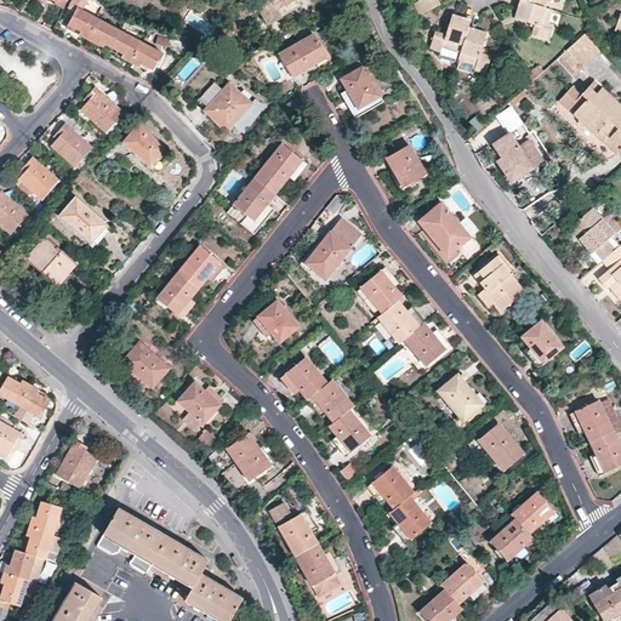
[(267,26),(302,6),(298,0),(248,0),(234,7),(240,20),(258,10),(267,26)]
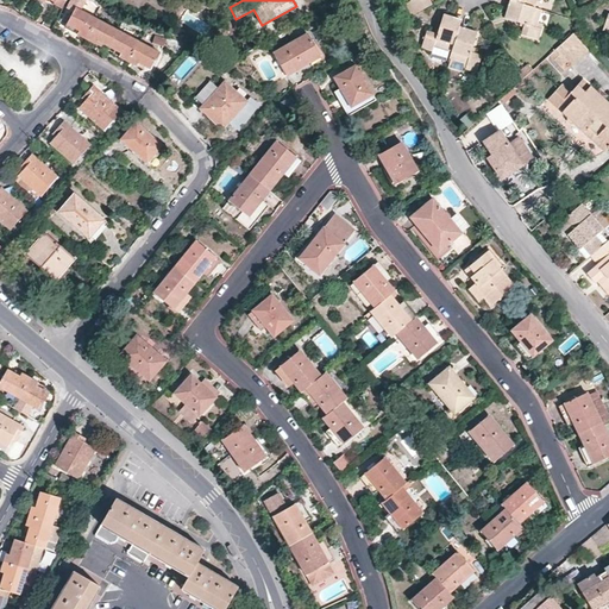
[(414,0),(415,4),(410,6),(415,16),(431,7),(426,0),(414,0)]
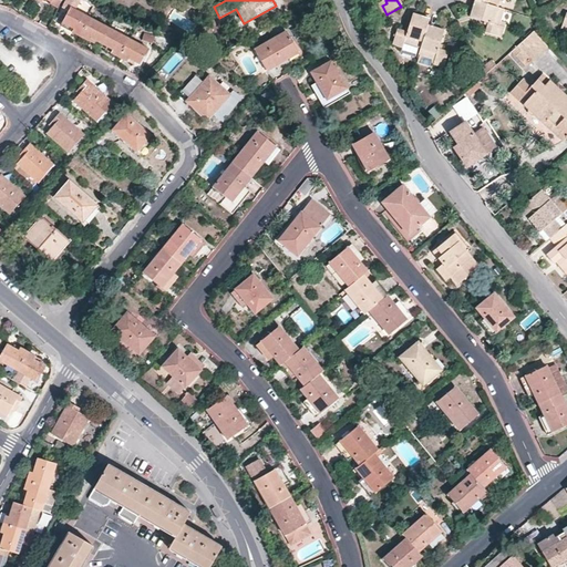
[(496,9),(474,1),(472,7),(468,18),(487,23),(484,33),(501,38),(503,29),(497,27),(498,22),(503,11),(496,9)]
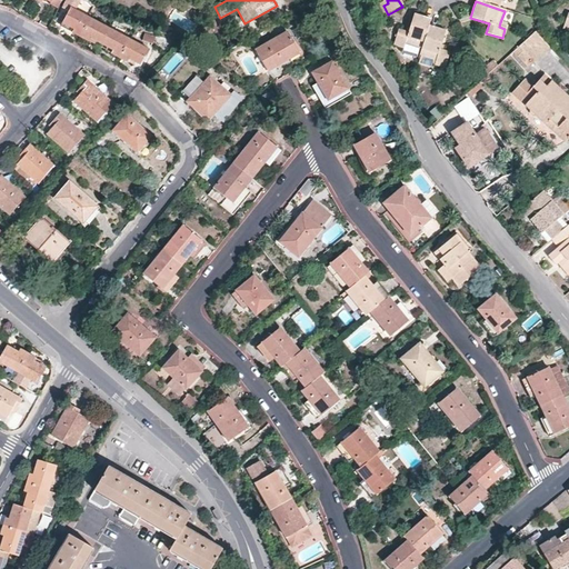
[(81,36),(91,17),(70,6),(62,21),(70,26),(73,28),(72,31),(81,36)]
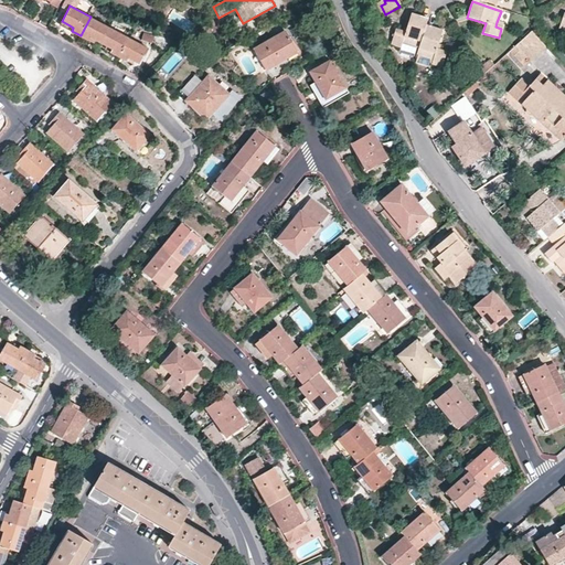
[(109,28),(91,17),(81,35),(88,40),(89,36),(93,38),(100,42),(109,28)]
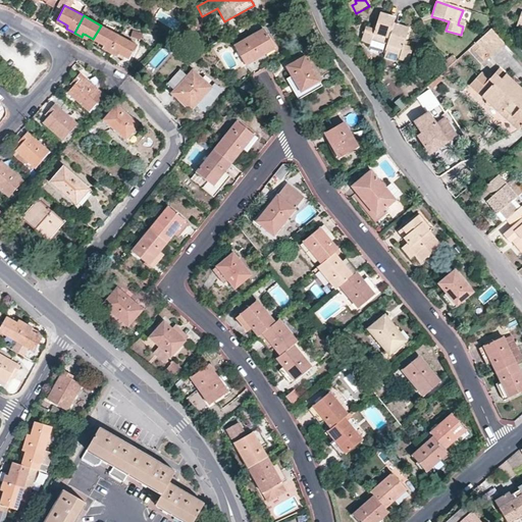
[(388,47),(395,25),(397,20),(390,18),(381,15),(375,32),(367,30),(363,45),(371,47),(373,42),(378,44),(388,47)]
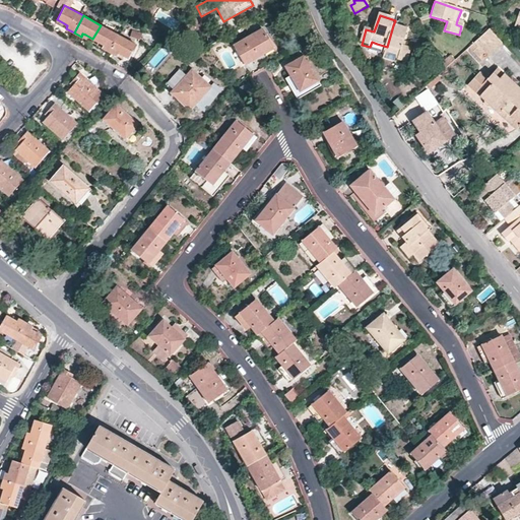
[(109,52),(118,35),(101,25),(92,39),(101,43),(104,45),(103,48),(109,52)]
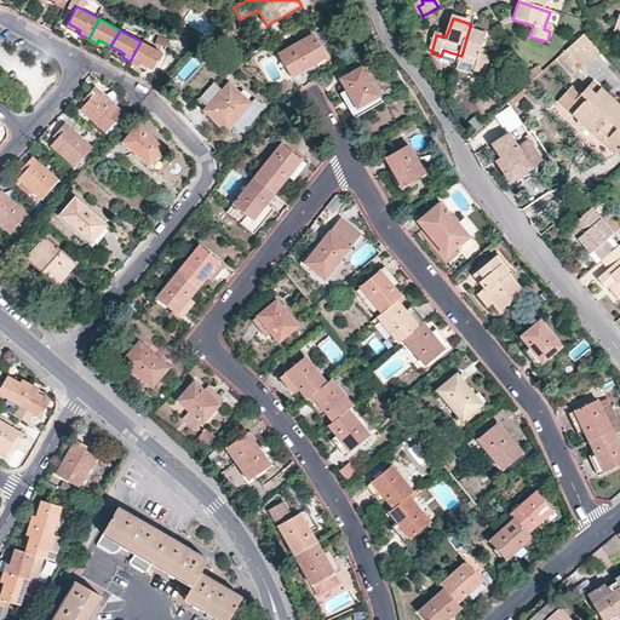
[(478,69),(477,75),(487,78),(493,61),(482,57),(488,36),(487,35),(475,33),(469,30),(461,56),(459,63),(474,67),(478,69)]
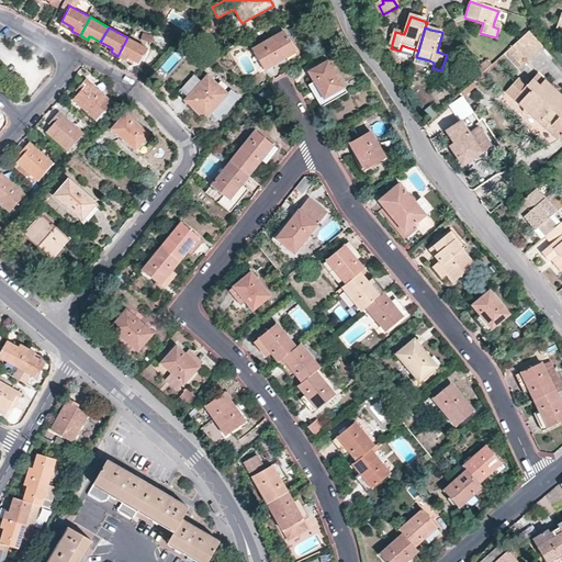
[(526,62),(542,46),(529,31),(528,32),(512,47),(516,52),(526,62)]
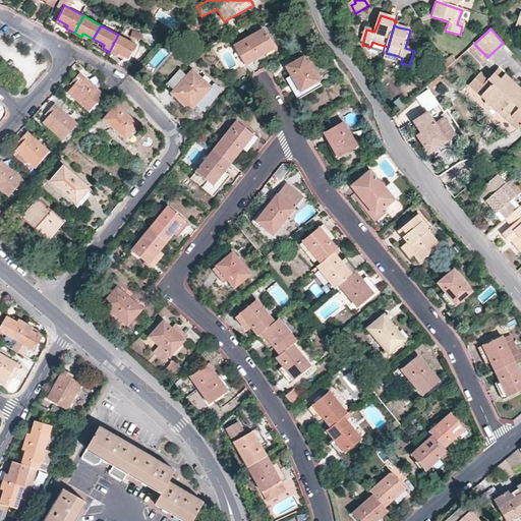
[(256,59),(266,55),(265,52),(275,47),(273,43),(266,31),(236,46),(246,64),(256,59)]
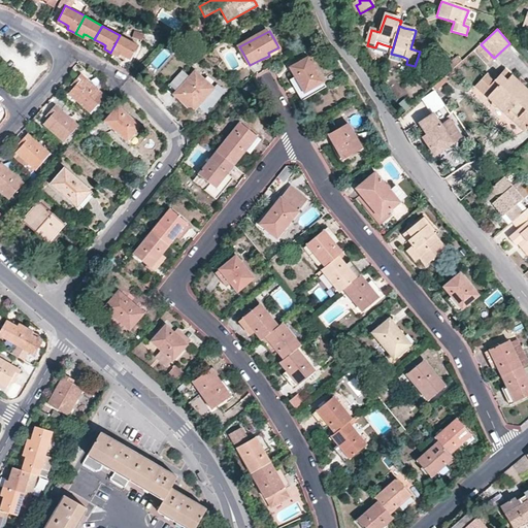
[(138,45),(120,35),(110,53),(119,57),(121,54),(124,56),(131,59),(138,45)]
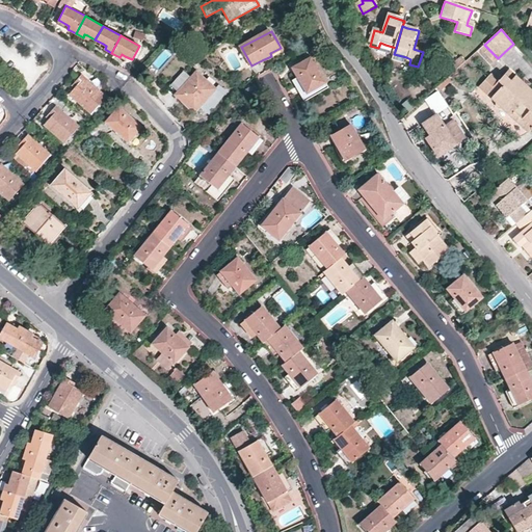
[(270,53),(271,56),(271,57),(285,50),(281,43),(278,44),(281,48),(270,53)]
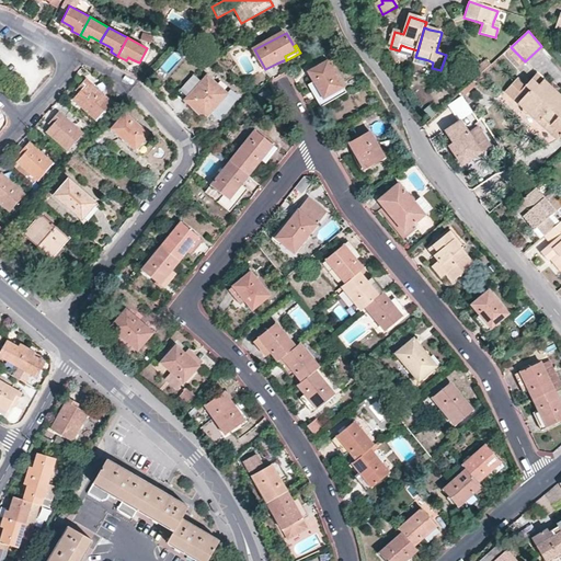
[(515,52),(511,47),(505,52),(510,57),(515,52)]
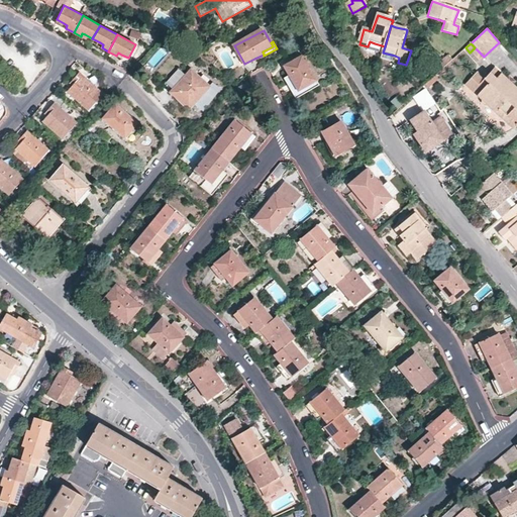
[(479,62),(484,57),(475,47),(470,53),(479,62)]
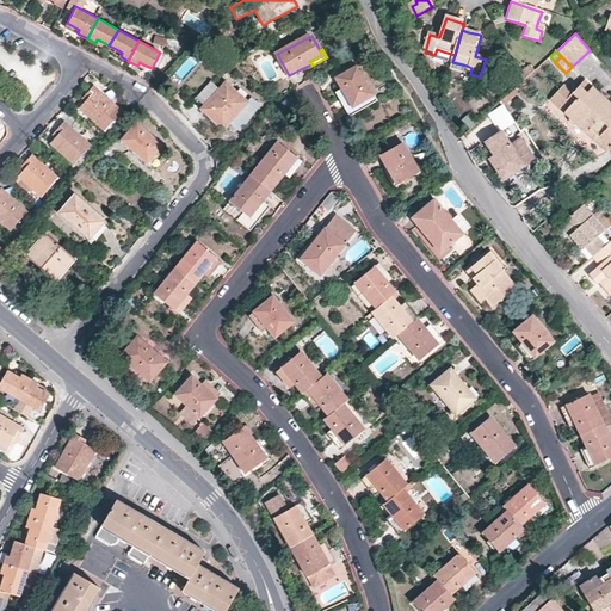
[(343,88),(353,107),(375,94),(358,65),(337,76),(343,88)]
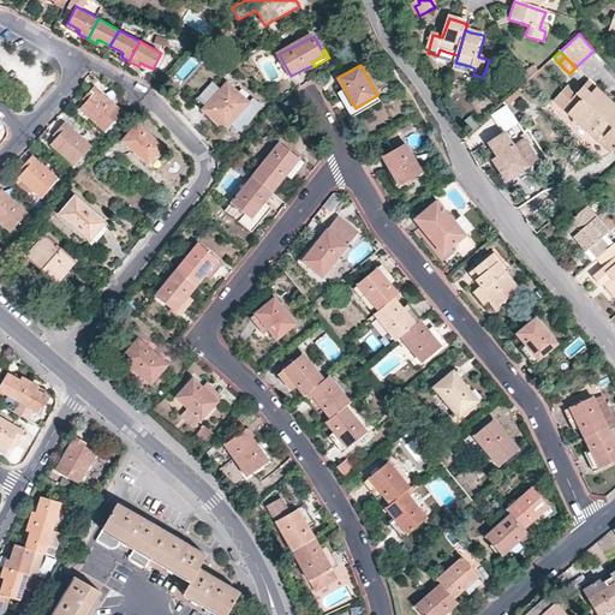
[(568,82),(554,97),(565,108),(563,109),(589,132),(610,153),(614,148),(614,108),(587,83),(579,91),(568,82)]
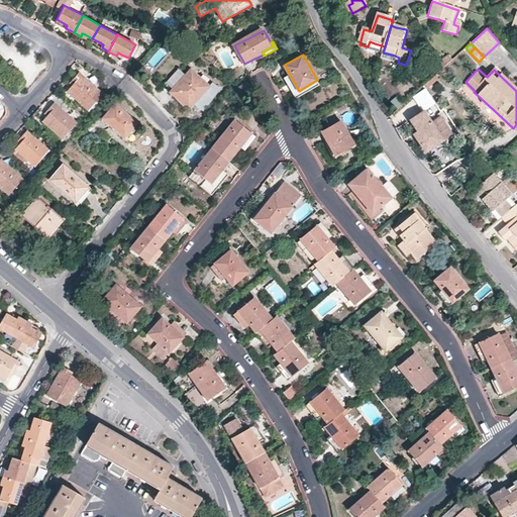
[(191,109),(193,107),(210,88),(191,70),(170,94),(170,95),(177,101),(179,98),(191,109)]
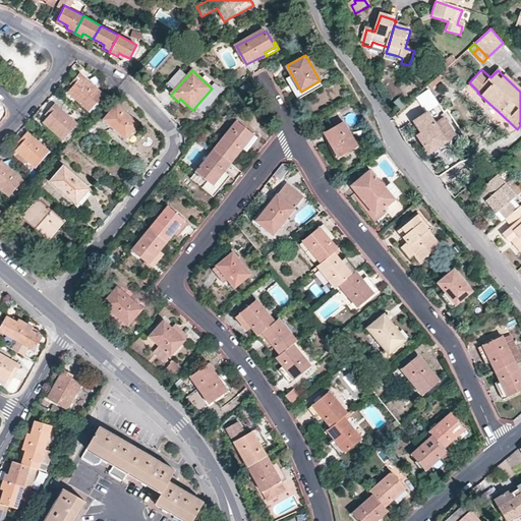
[(104,95),(81,75),(75,81),(78,84),(75,88),(71,93),(91,109),(104,95)]
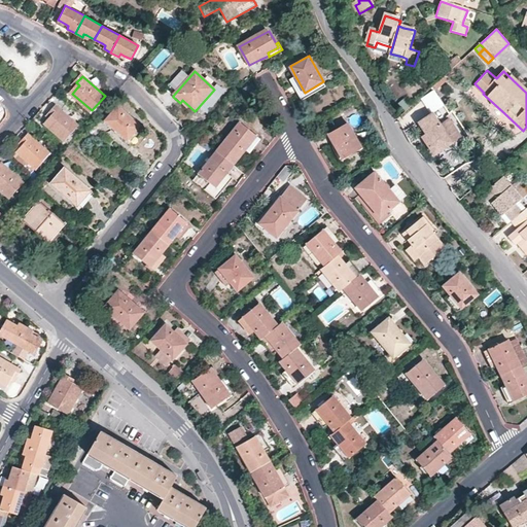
[(300,95),(305,93),(295,76),(290,78),(297,92),(300,95)]
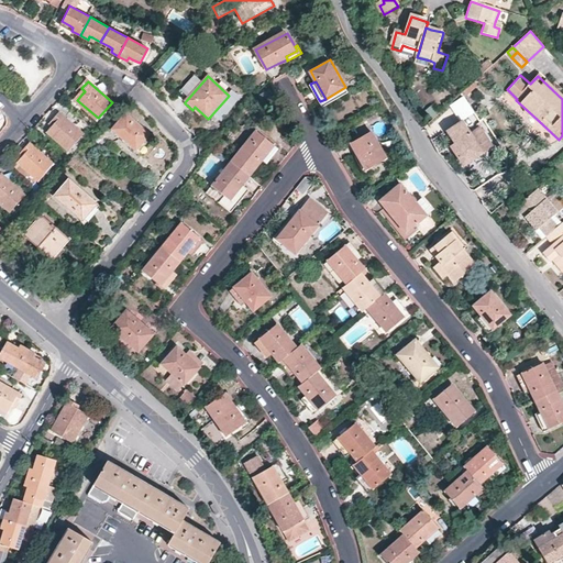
[(271,100),(275,98),(269,89),(261,96),(265,103),(271,100)]
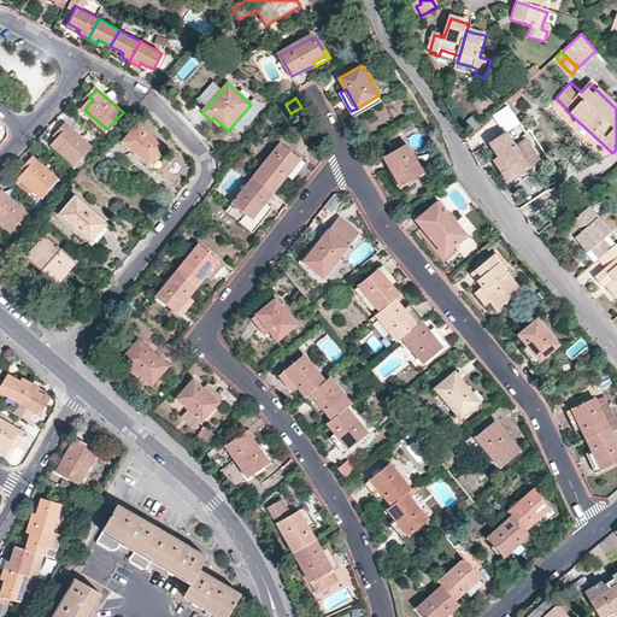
[(213,123),(225,134),(228,130),(213,117),(211,121),(213,123)]
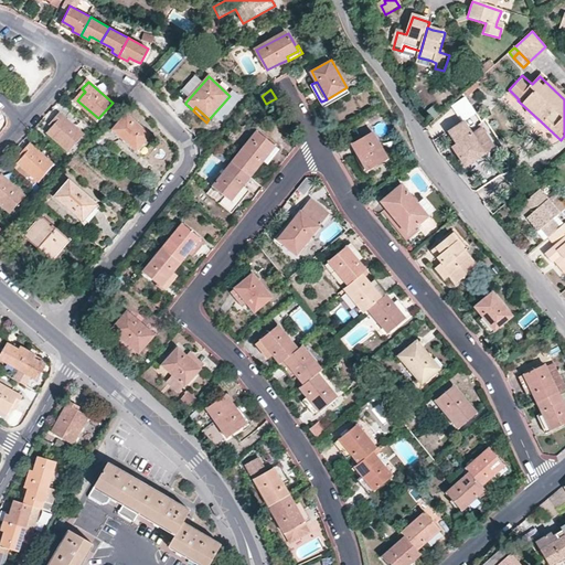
[(84,132),(60,110),(53,118),(56,121),(54,125),(49,130),(70,149),(84,132)]
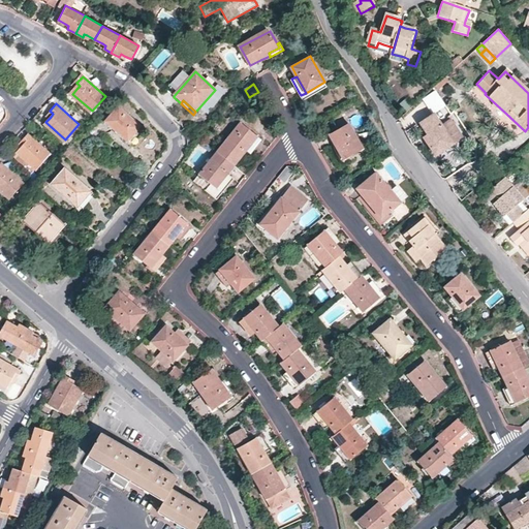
[(141,126),(118,105),(104,121),(127,142),(137,130),(141,126)]
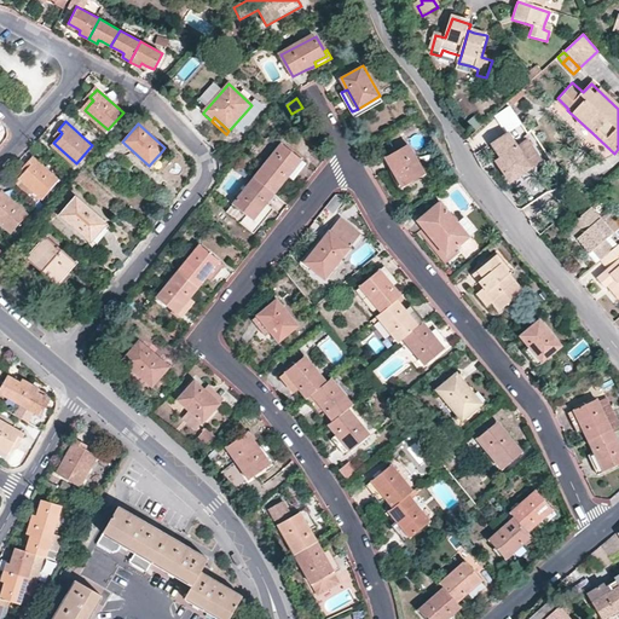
[(525,157),(534,150),(522,133),(513,140),(504,129),(489,142),(499,155),(495,158),(504,173),(525,157)]
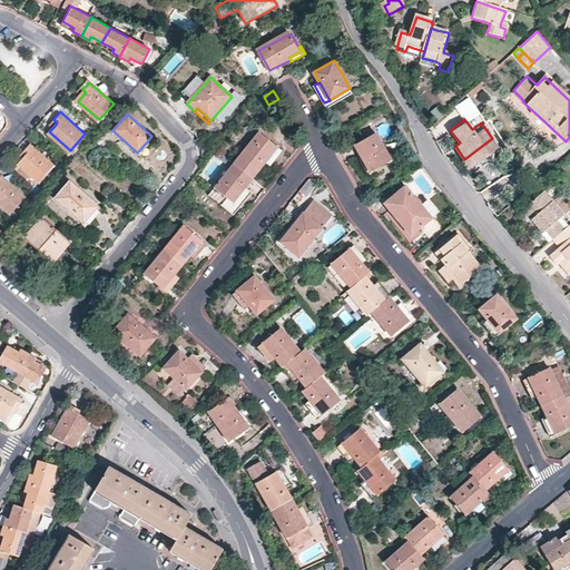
[(234,163),(253,178),(264,164),(277,147),(259,131),(234,163)]
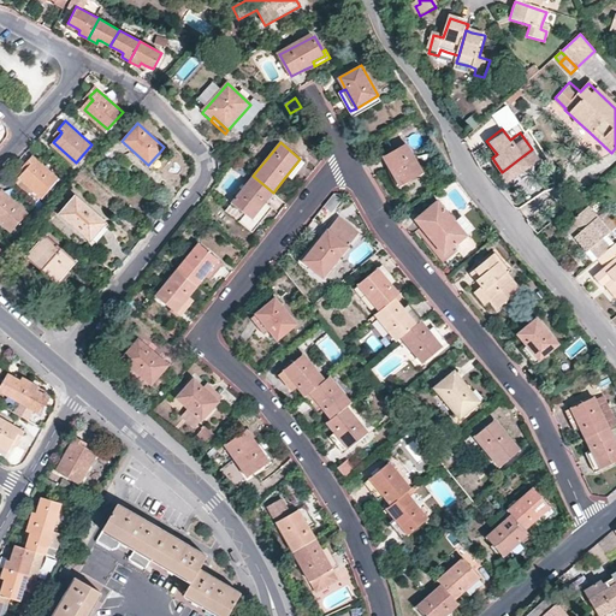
[(424,173),(407,143),(384,157),(395,176),(398,175),(404,185),(414,179),(424,173)]
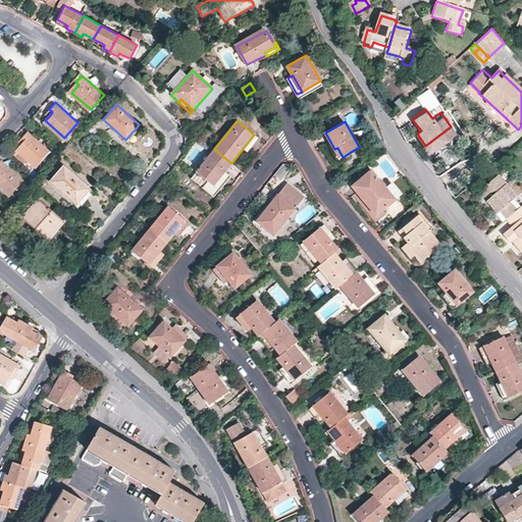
[(448,139),(456,133),(451,126),(442,133),(448,139)]
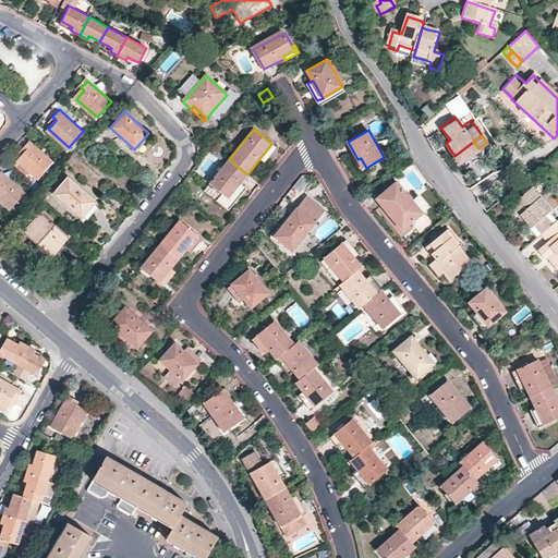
[(53,162),(29,142),(23,148),(25,150),(22,154),(17,160),(39,179),(53,162)]
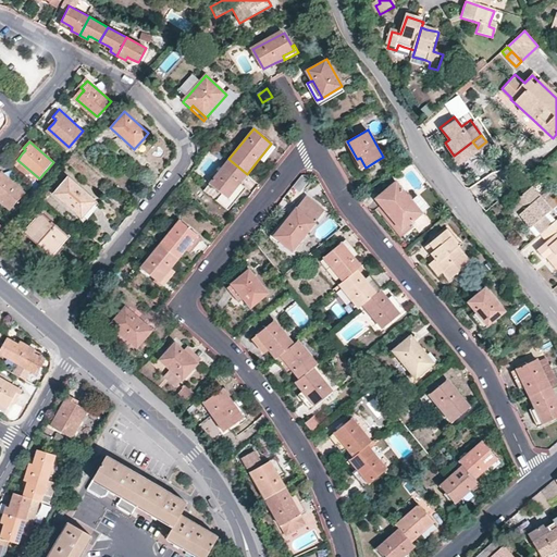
[(458,162),(478,148),(472,141),(454,156),(458,162)]
